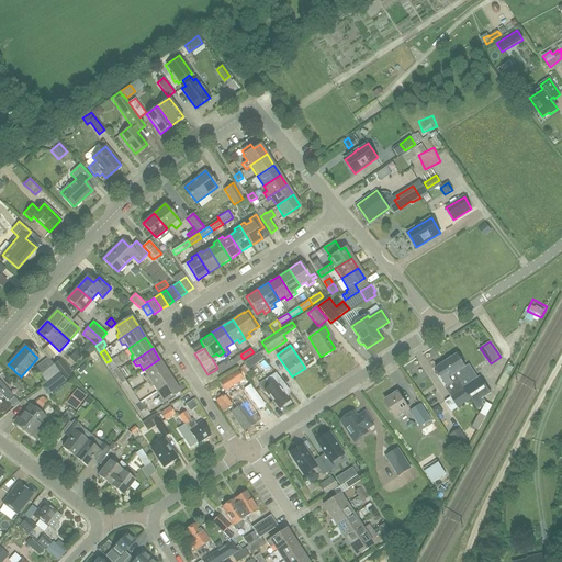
[(120,362),(125,358),(121,350),(114,353),(120,362)]
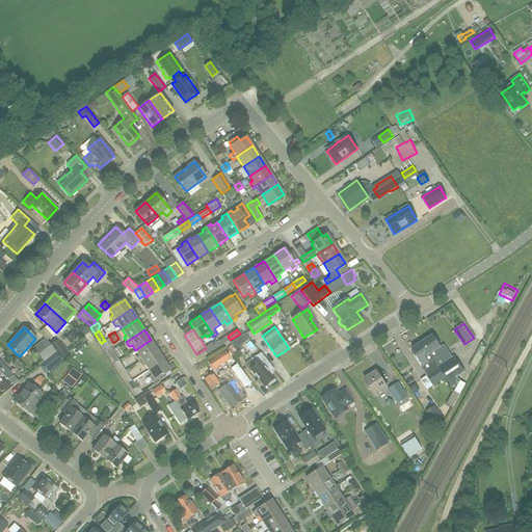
[(228,336),(217,342),(220,346),(230,340),(228,336)]
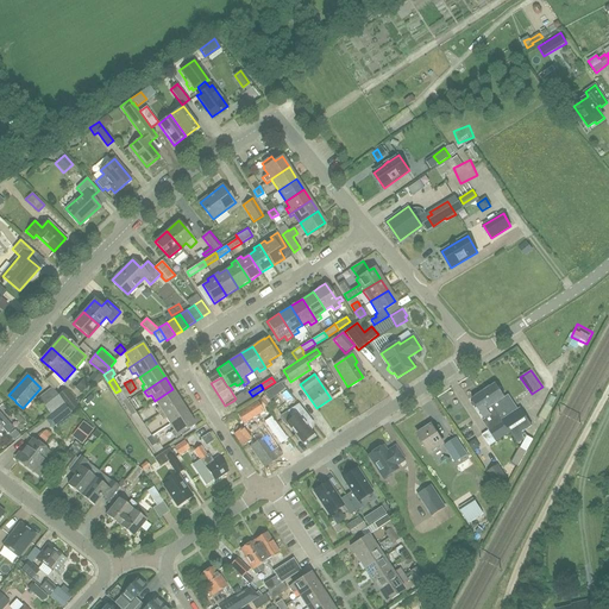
[(496,384),(484,393),(510,432),(518,444),(526,438),(523,433),(532,426),(521,407),(518,409),(514,412),(504,397),(496,384)]
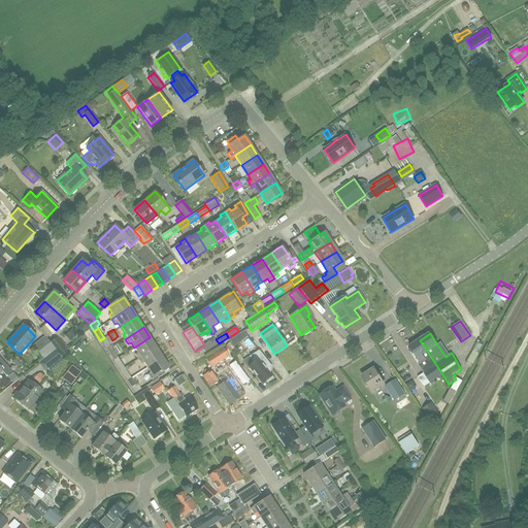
[(56,350),(50,342),(45,336),(33,345),(43,359),(56,350)]
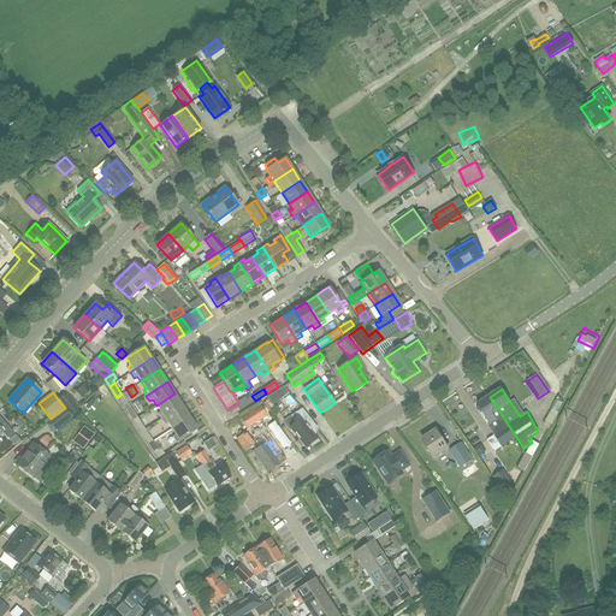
[(556,418),(568,396),(562,392),(550,414),(556,418)]
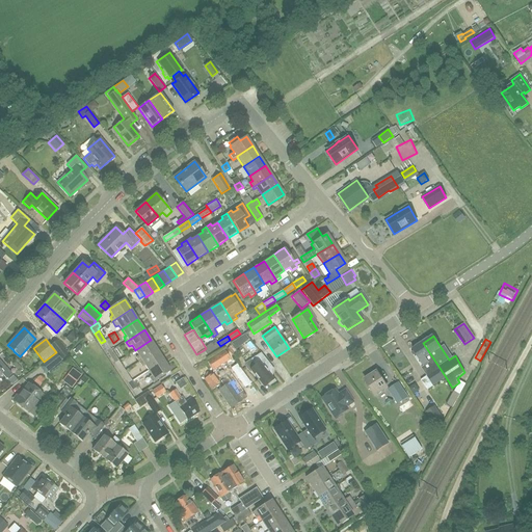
[(50,345),(56,352),(62,360),(69,354),(57,340),(50,345)]
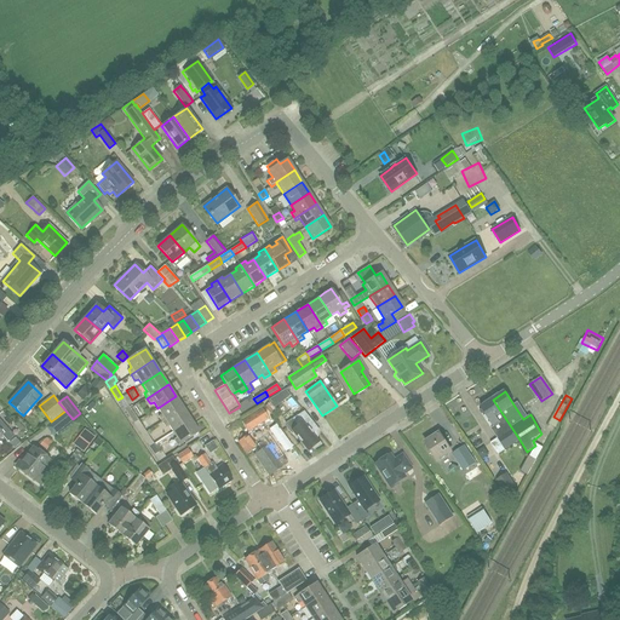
[(176,396),(158,408),(161,414),(159,417),(161,422),(183,408),(176,396)]
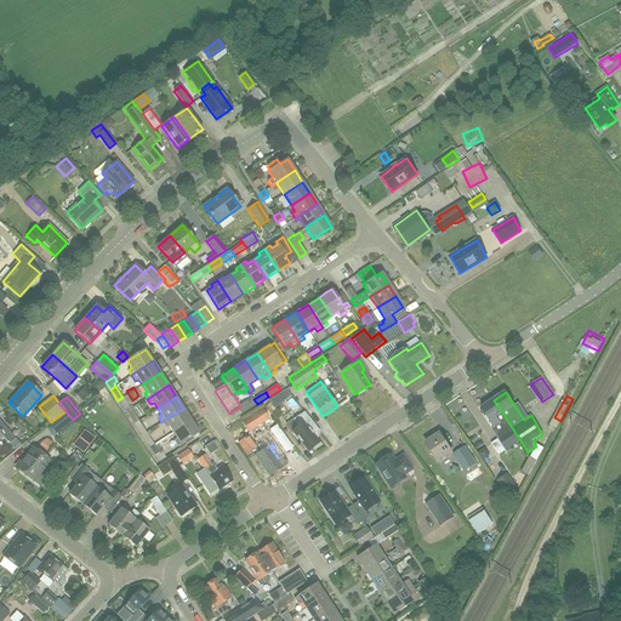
[(123,398),(118,400),(126,412),(131,409),(123,398)]
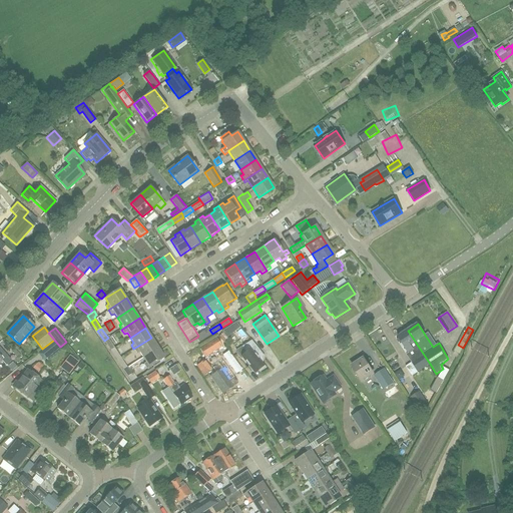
[(212,334),(209,330),(199,337),(202,341),(212,334)]
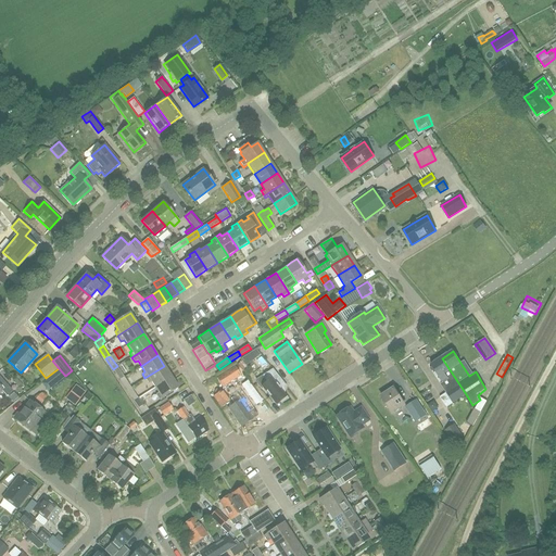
[(442,358),(431,365),(439,377),(443,382),(440,384),(445,392),(440,397),(446,407),(466,394),(442,358)]
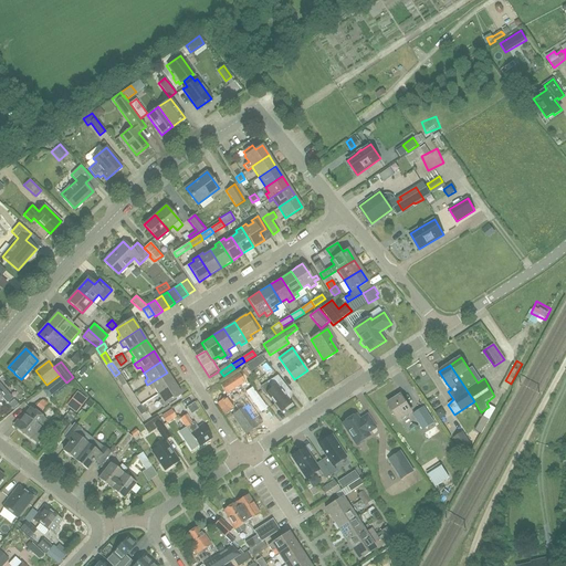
[(217,373),(209,377),(212,383),(223,376),(220,371),(218,374),(217,373)]
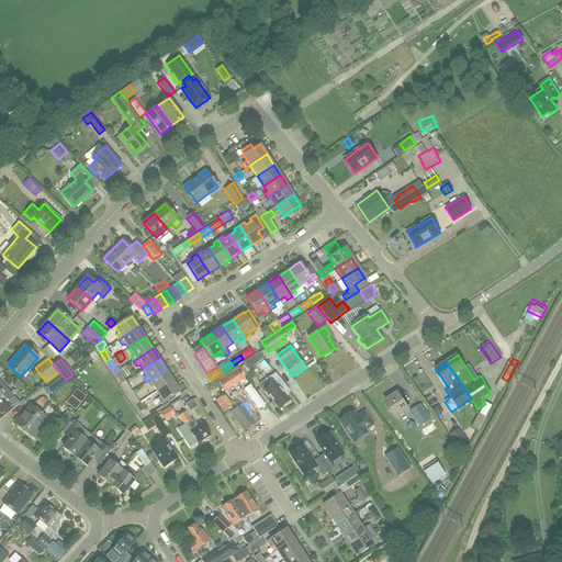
[(119,370),(114,373),(121,384),(125,381),(119,370)]
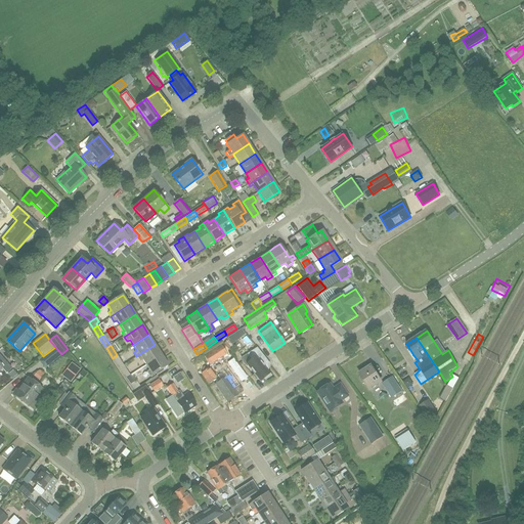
[(161,354),(155,345),(136,356),(140,361),(142,359),(145,364),(161,354)]
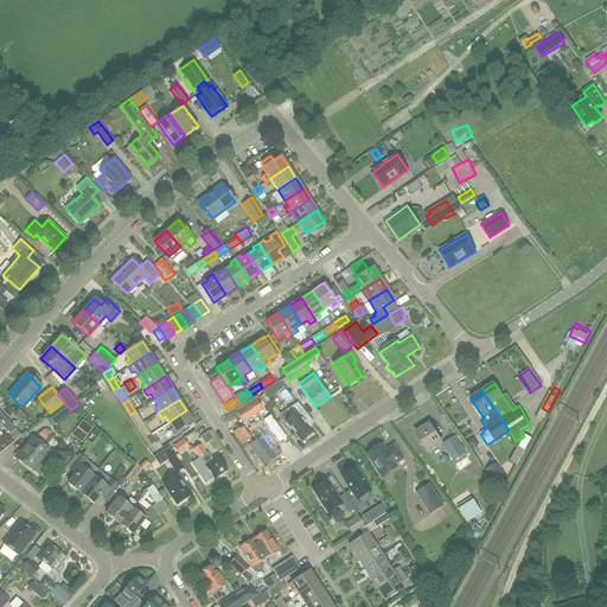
[(256,400),(236,413),(243,423),(263,409),(256,400)]
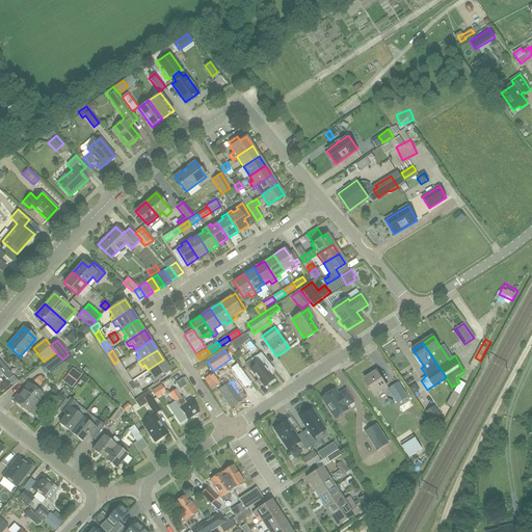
[(56,352),(44,362),(40,366),(46,373),(62,361),(62,360),(56,352)]
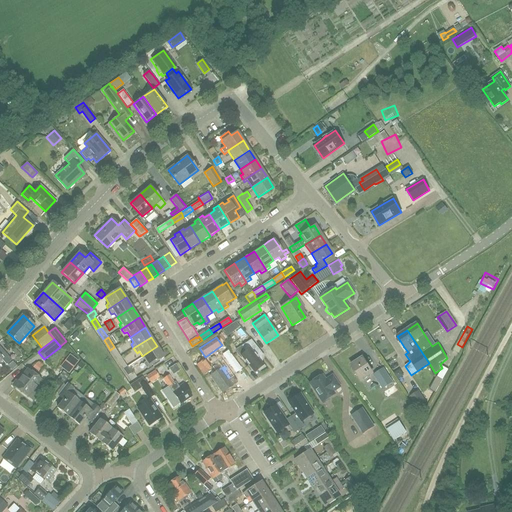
[(242,346),(245,352),(241,356),(253,372),(257,369),(259,371),(265,367),(259,359),(263,355),(251,340),(242,346)]
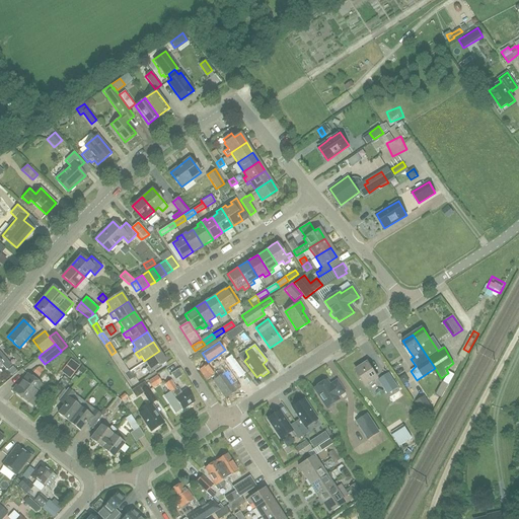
[(166,362),(159,351),(144,361),(148,367),(145,368),(148,373),(151,372),(166,362)]
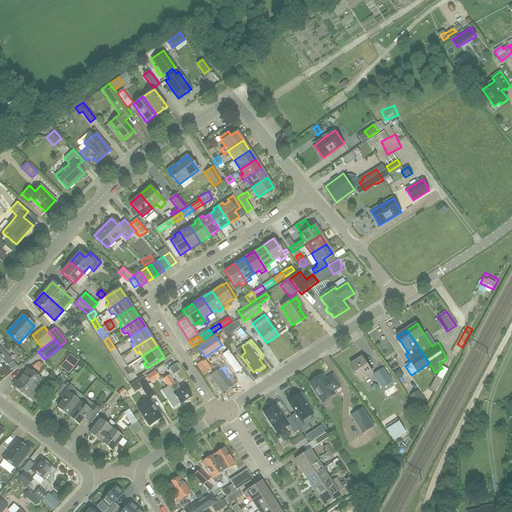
[(11,360),(0,347),(0,360),(2,360),(6,365),(11,360)]
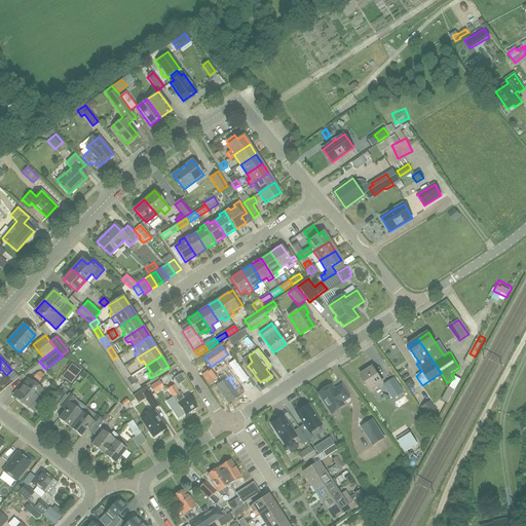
[(124,367),(117,357),(113,360),(119,369),(124,367)]
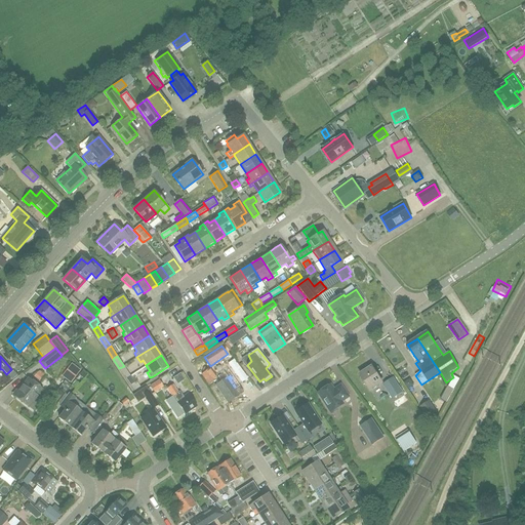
[(63,374),(71,381),(82,368),(74,361),(63,374)]
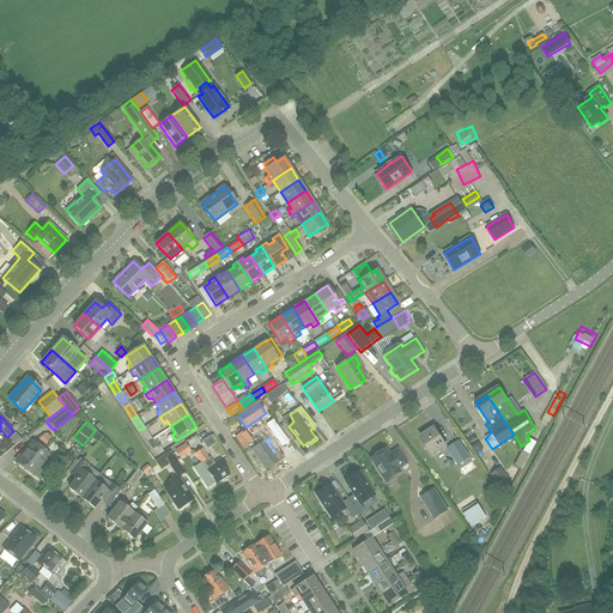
[(265,435),(269,426),(262,423),(258,431),(265,435)]
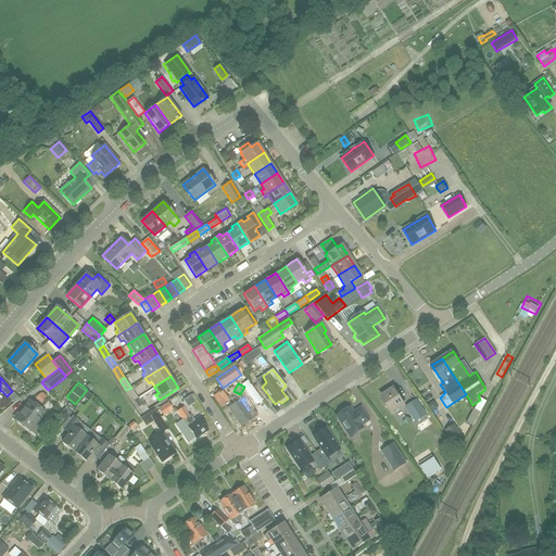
[(138,397),(131,388),(126,390),(134,401),(138,397)]
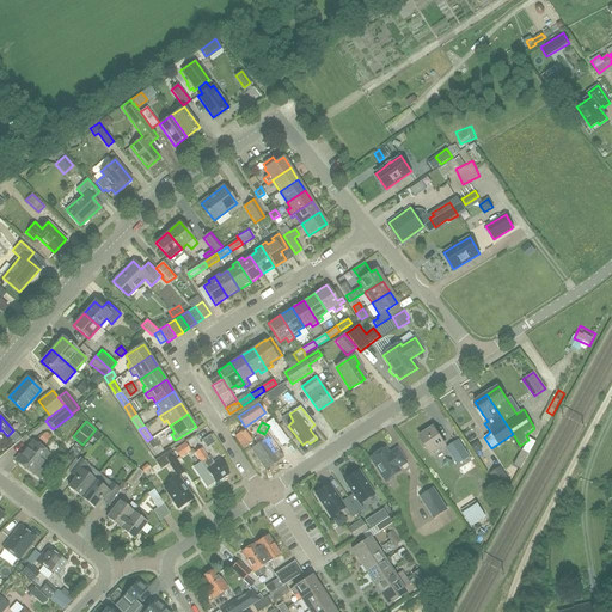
[(442,439),(434,427),(420,436),(432,454),(446,446),(441,439),(442,439)]
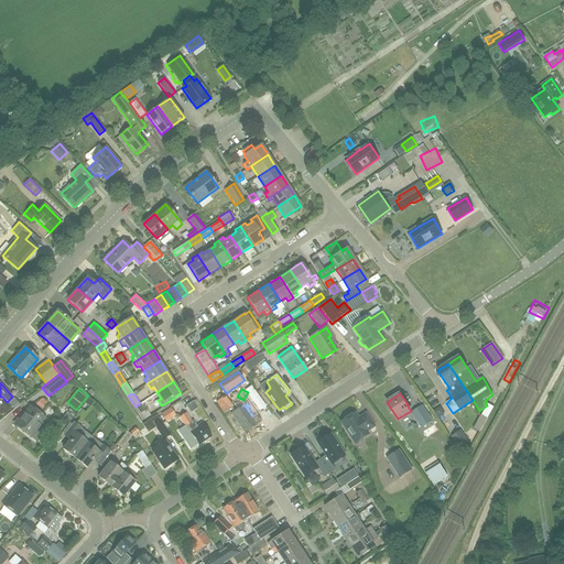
[(225,413),(235,407),(226,394),(216,402),(225,413)]
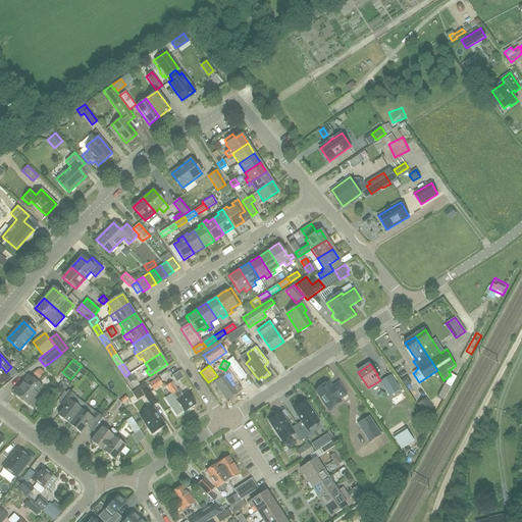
[(83,376),(87,371),(83,368),(79,373),(83,376)]
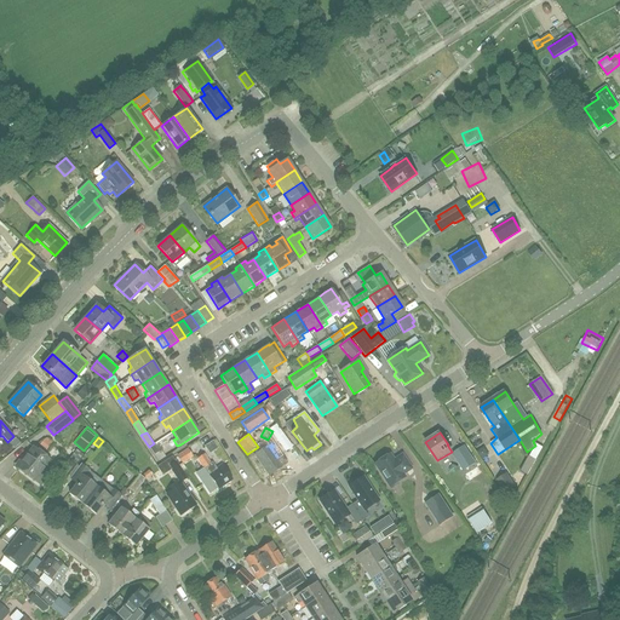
[(154,443),(149,447),(154,455),(159,452),(154,443)]
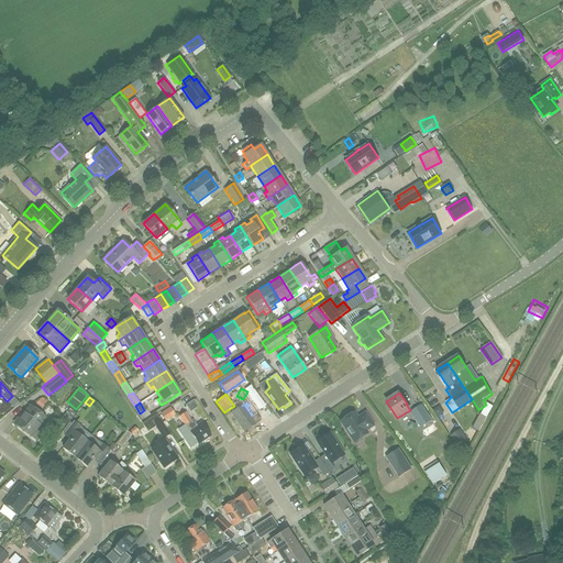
[(238,431),(240,434),(260,420),(256,415),(251,418),(242,405),(230,414),(241,429),(238,431)]
